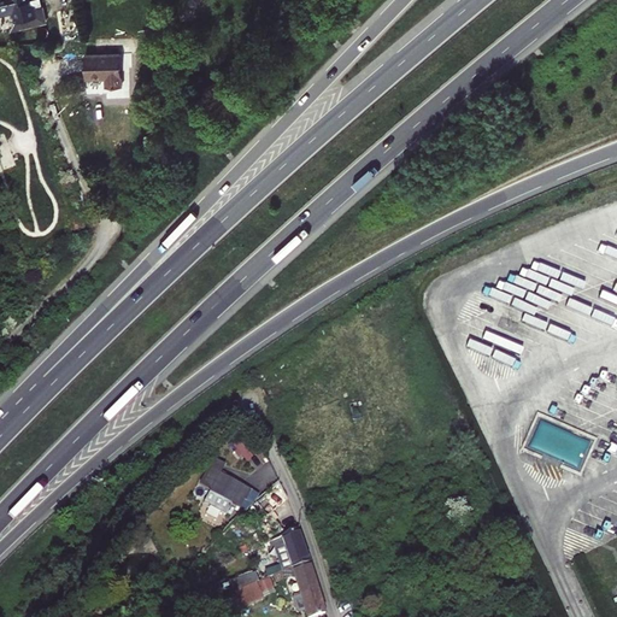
[(19,23),(41,18),(39,9),(34,10),(31,0),(3,0),(0,1),(4,16),(17,12),(19,23)]
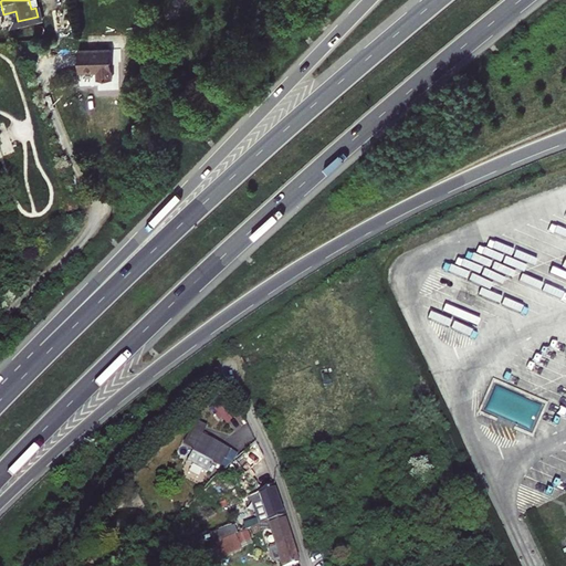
[(0,0),(0,14),(3,14),(0,1),(2,0),(29,0),(31,9),(35,8),(38,17),(18,21),(20,28),(46,22),(41,0),(0,0)]
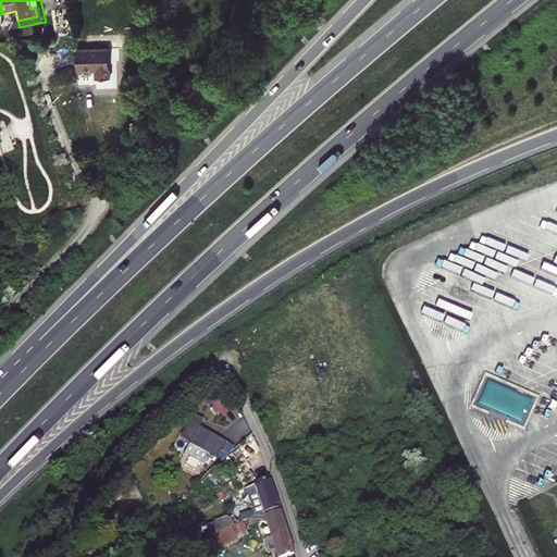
[(77,49),(78,70),(97,70),(97,78),(111,77),(110,49),(77,49)]
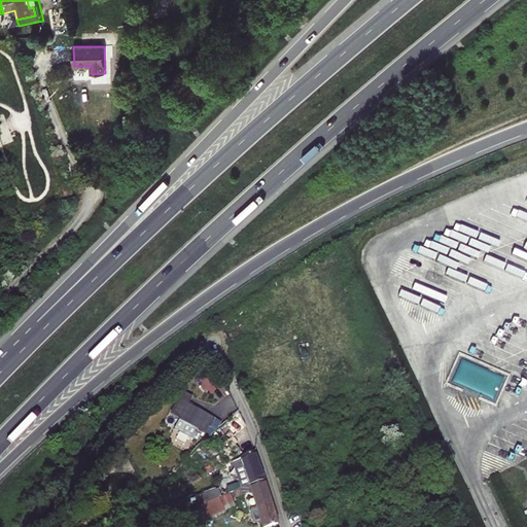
[(191,396),(182,392),(172,412),(180,417),(174,428),(190,437),(196,428),(200,430),(208,415),(187,403),(191,396)]
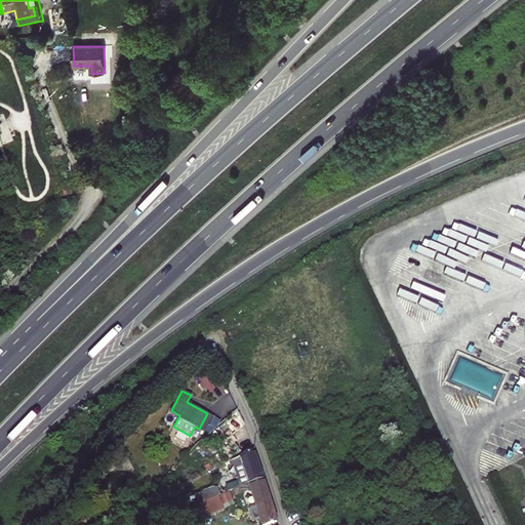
[(228,439),(244,425),(237,410),(217,428),(228,439)]
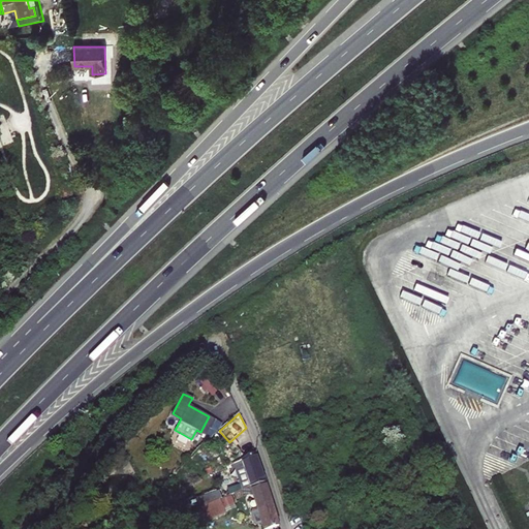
[(242,460),(250,487),(265,483),(255,454),(242,460)]
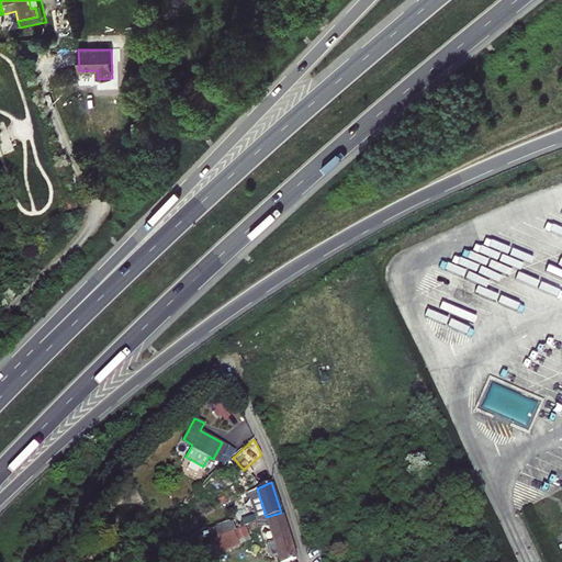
[(266,517),(257,489),(247,493),(257,519),(266,517)]
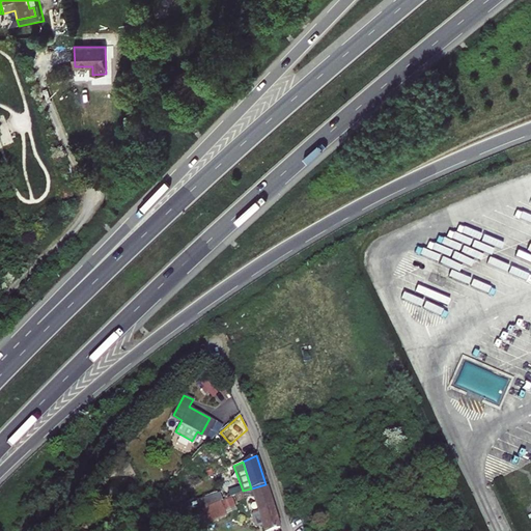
[(251,488),(258,510),(273,506),(266,484),(251,488)]
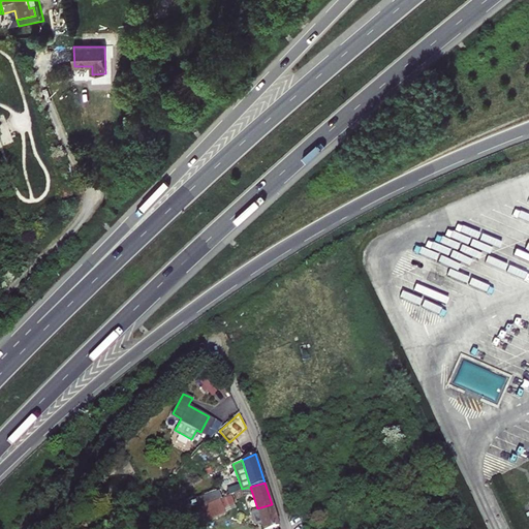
[(216,501),(200,508),(207,522),(221,516),(216,501)]
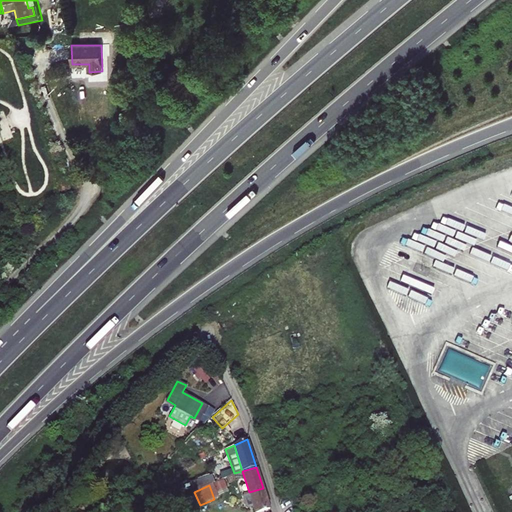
[(259,511),(270,508),(263,488),(249,492),(249,493),(244,495),(243,497),(246,508),(249,509),(254,507),(255,511),(259,511)]
